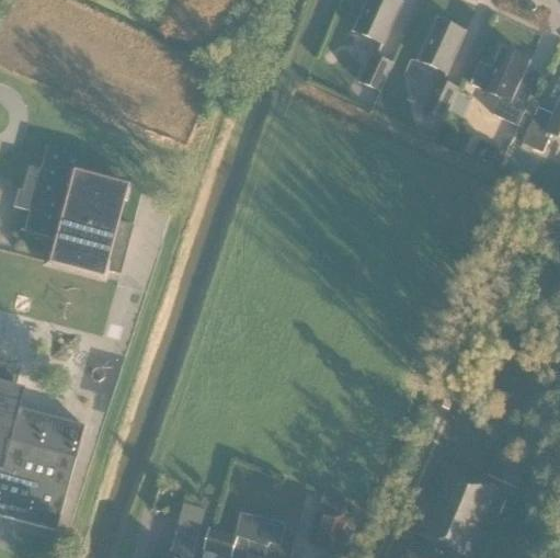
[(385,42),(403,1),(401,0),(369,0),(356,30),(385,42)]
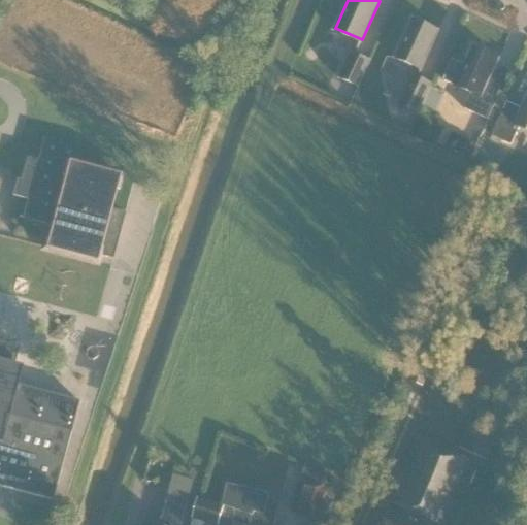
[(396,55),(422,67),(439,28),(414,17),(396,55)]
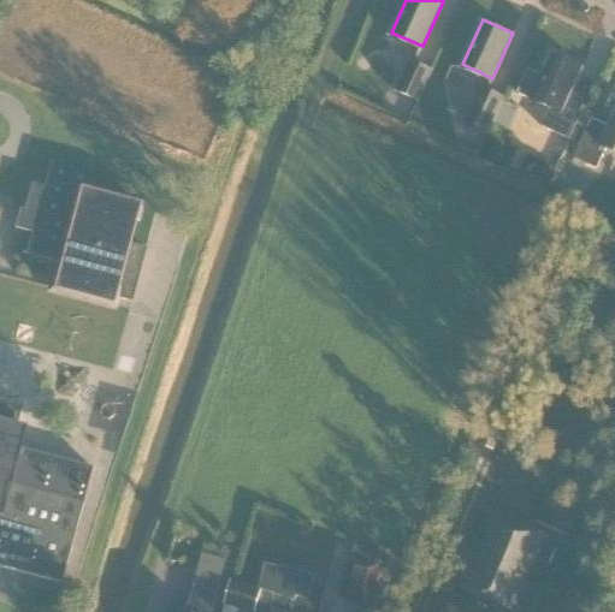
[(532,96),(551,105),(543,123),(563,132),(557,148),(565,150),(571,136),(586,101),(571,94),(584,65),(553,51),(532,96)]
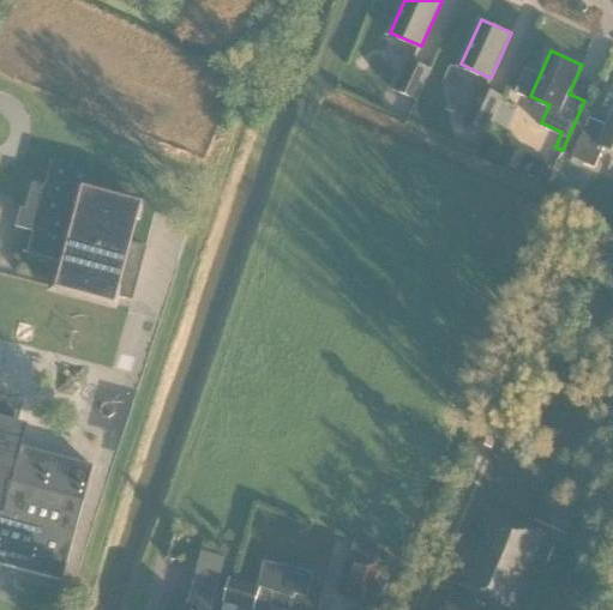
[(433,67),(409,56),(395,88),(420,98),(433,67)]
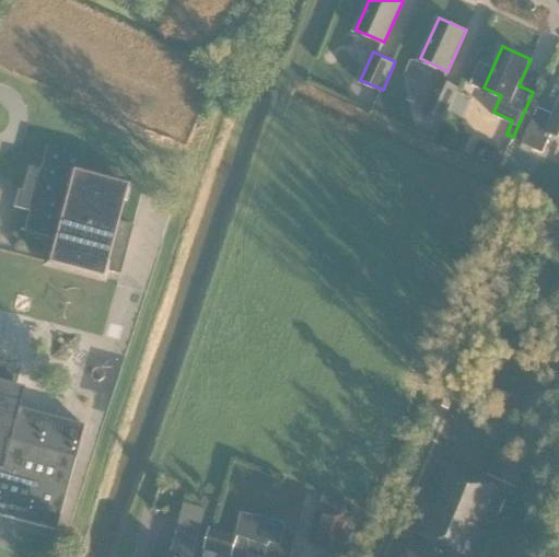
[(439,76),(422,108),(443,118),(459,85),(439,76)]
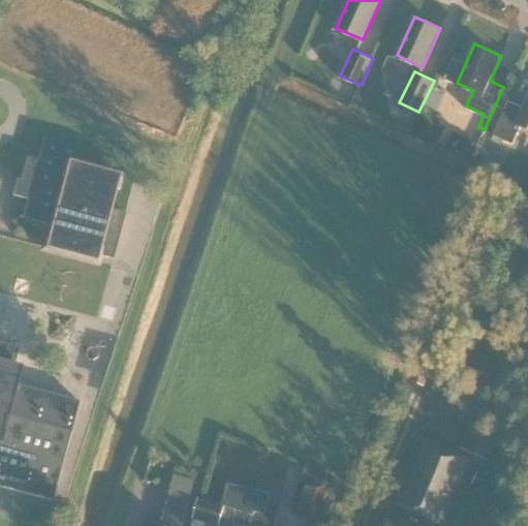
[(527,96),(521,114),(505,106),(494,133),(514,142),(522,124),(527,126),(527,96)]
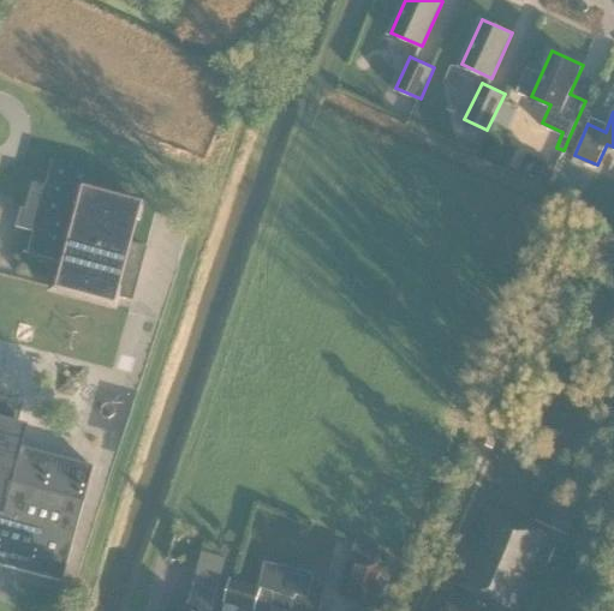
[(547,179),(554,163),(528,151),(520,167),(547,179)]
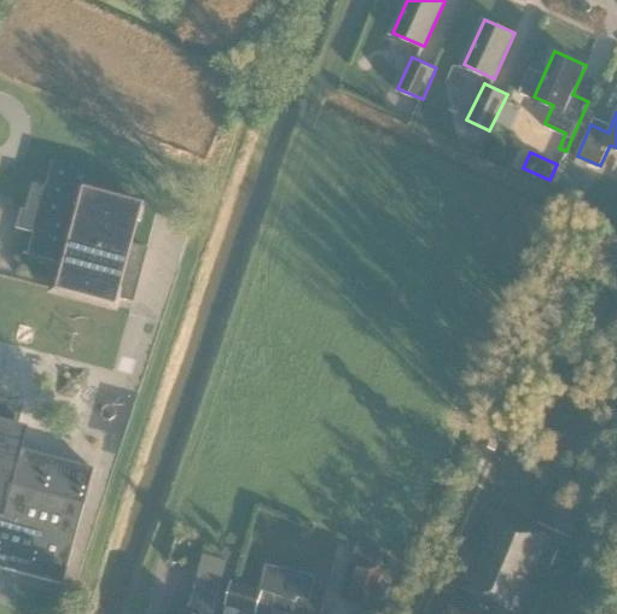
[(133,299),(147,245),(129,240),(140,200),(88,187),(93,169),(52,158),(45,183),(31,180),(24,206),(38,210),(27,252),(60,261),(53,286),(112,302),(115,294),(133,299)]
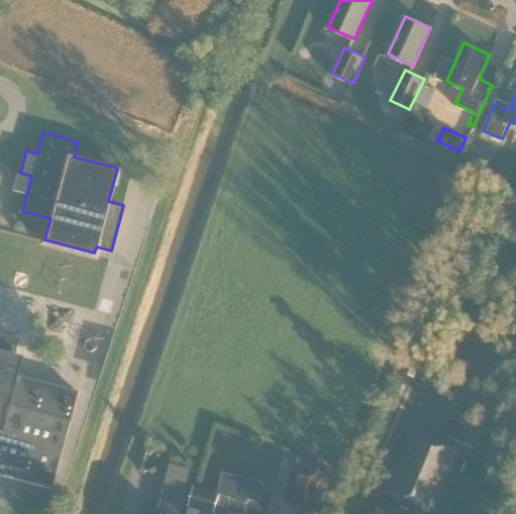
[(0,474),(52,488),(61,456),(57,455),(67,419),(70,420),(78,389),(9,372),(18,337),(0,332),(0,328),(2,319),(0,318),(0,474)]
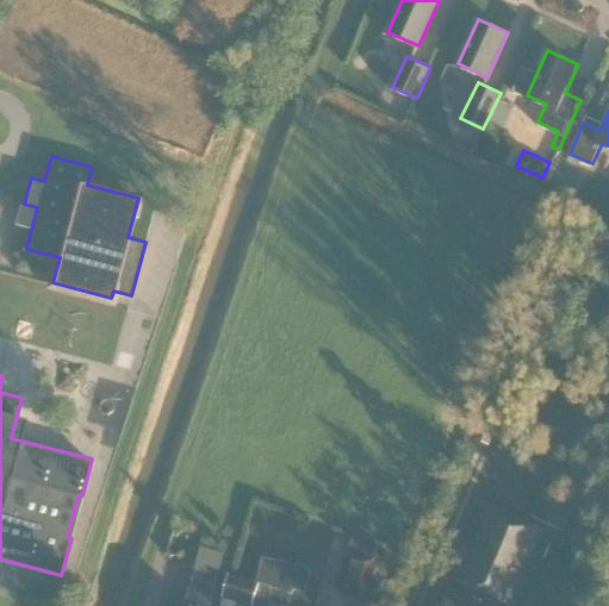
[(513,603),(545,528),(488,503),(454,578),(466,582),(457,603),(446,598),(441,605),(501,605),(504,599),(513,603)]
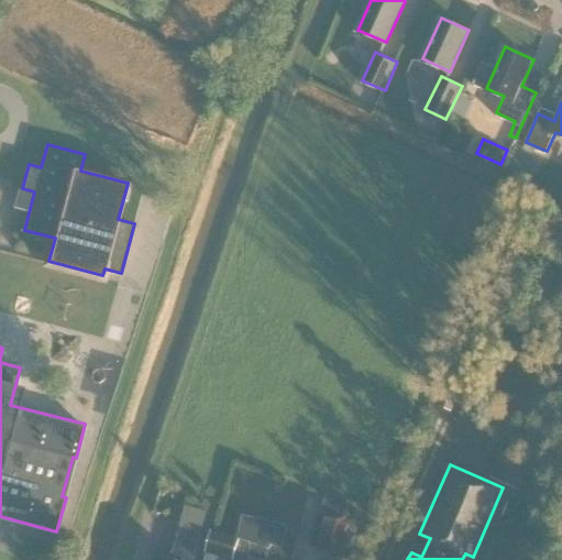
[(319,508),(312,542),(342,549),(349,516),(348,516),(350,504),(326,498),(323,509),(319,508)]
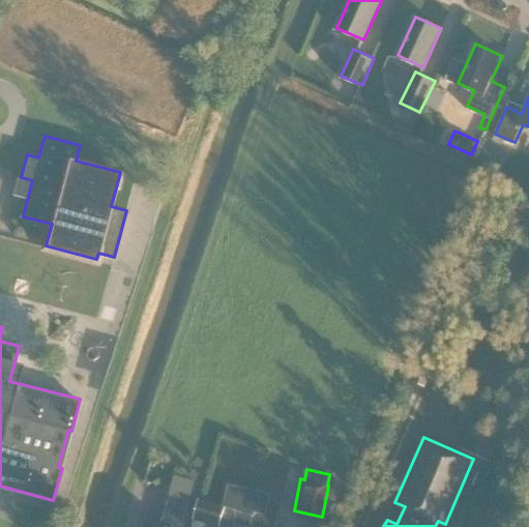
[(229,497),(227,503),(228,503),(229,504),(232,504),(239,506),(240,506),(239,511),(237,515),(237,517),(237,518),(252,521),(251,525),(250,526),(275,526),(278,514),(257,508),(259,503),(261,495),(233,486),(229,497)]
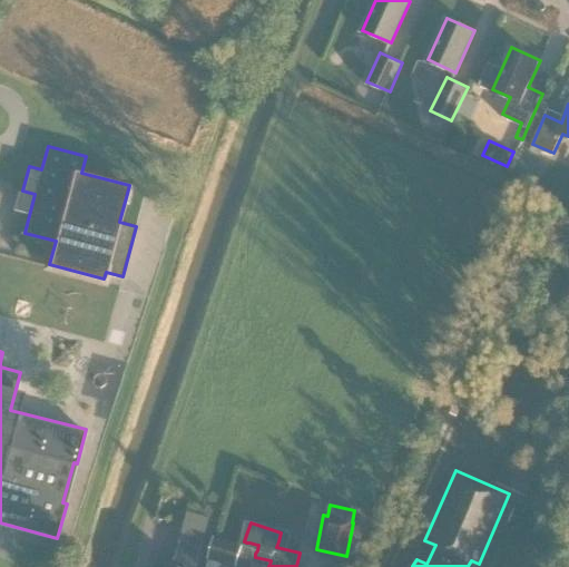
[(196,566),(204,538),(204,537),(183,531),(174,566),(157,561),(155,566),(196,566)]
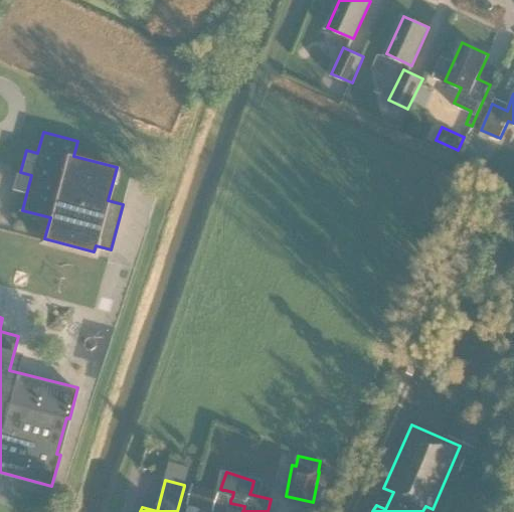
[(217,499),(220,489),(194,482),(192,493),(189,503),(215,509),(217,501),(217,499)]
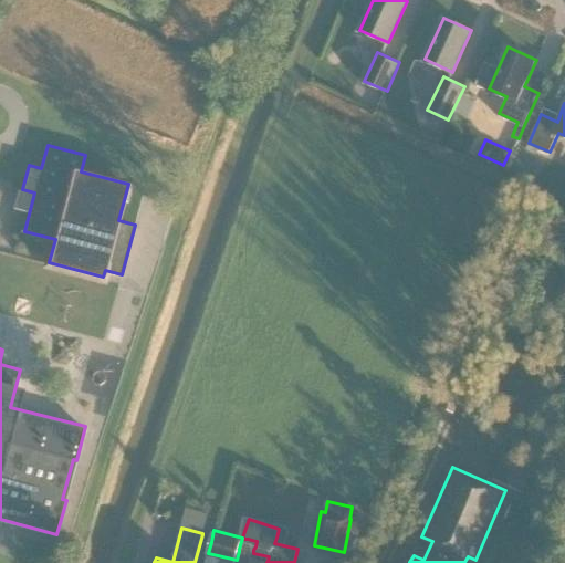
[(267,562),(268,561),(269,556),(253,553),(251,560),(250,562),(267,562)]
